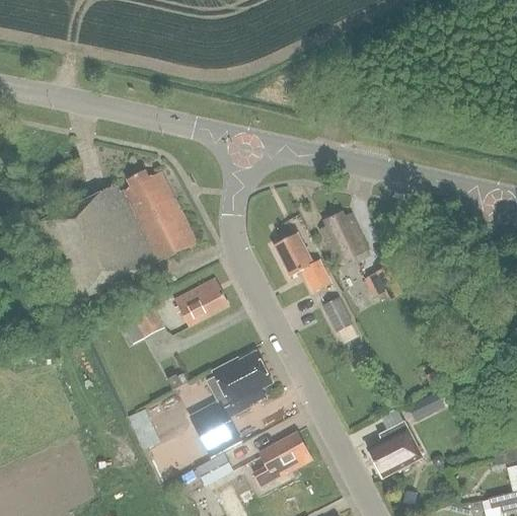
[(128,277),(166,258),(197,242),(160,170),(148,176),(145,170),(127,179),(131,187),(120,192),(117,183),(32,226),(72,303),(78,300),(86,316),(109,304),(101,289),(106,287),(114,300),(135,290),(128,277)]
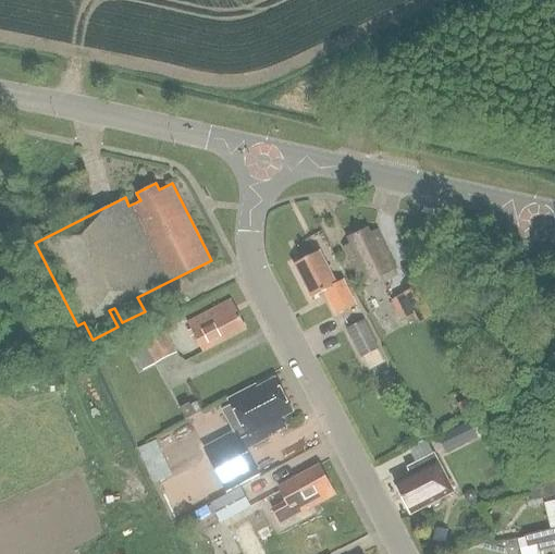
[(366,226),(348,235),(352,241),(344,245),(364,284),(395,268),(375,229),(369,233),(366,226)]
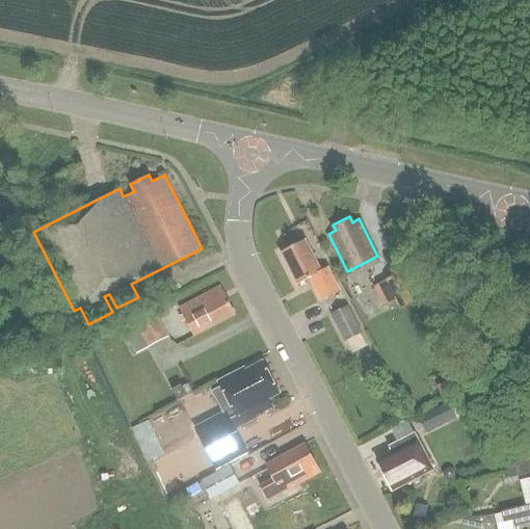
[(284,229),(291,243),(313,233),(306,218),(284,229)]
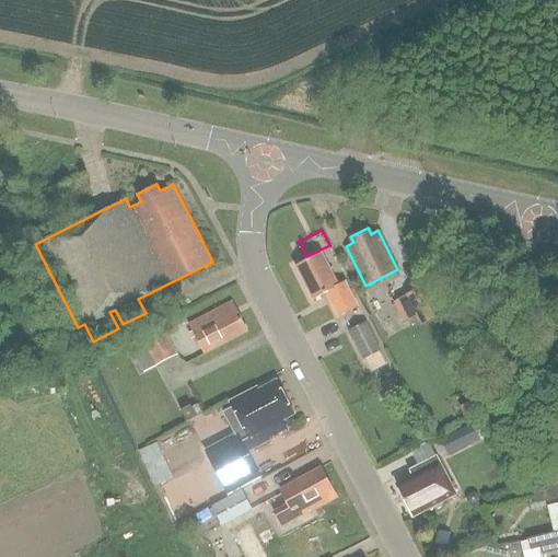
[(295,264),(303,278),(313,298),(326,291),(338,315),(357,305),(344,280),(337,283),(321,251),(295,264)]
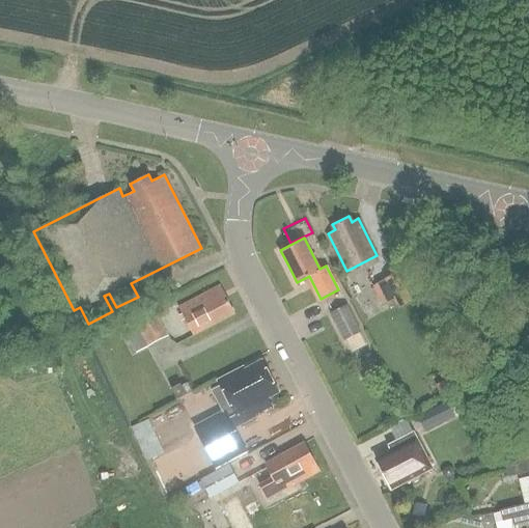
[(411,302),(396,271),(382,278),(383,279),(370,285),(380,304),(392,299),(397,308),(411,302)]
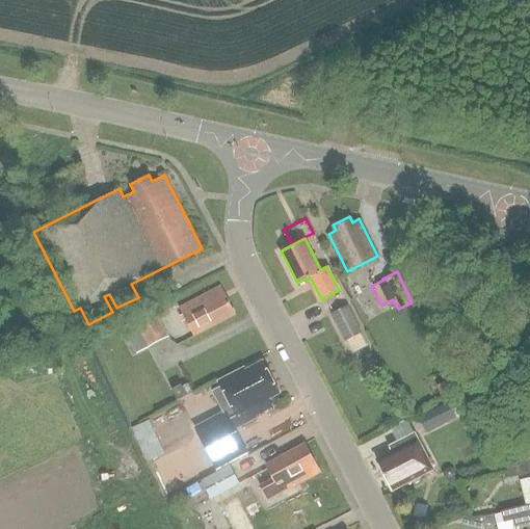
[(235,313),(220,285),(179,307),(193,335),(235,313)]
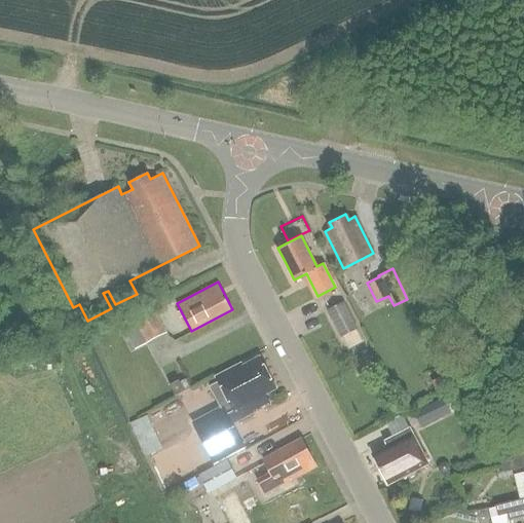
[(135,348),(166,332),(156,312),(177,302),(173,296),(121,324),(135,348)]
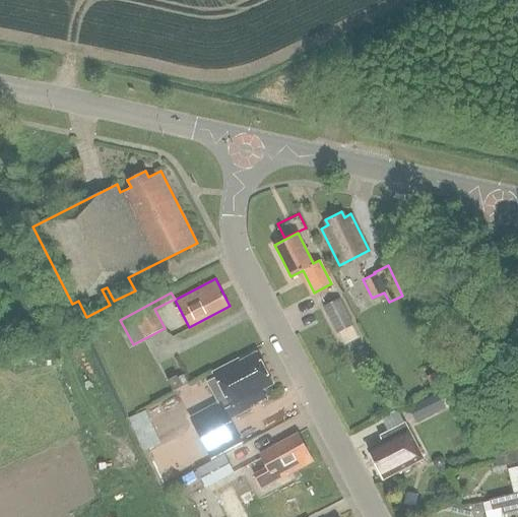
[(322,307),(335,330),(350,322),(338,298),(322,307)]
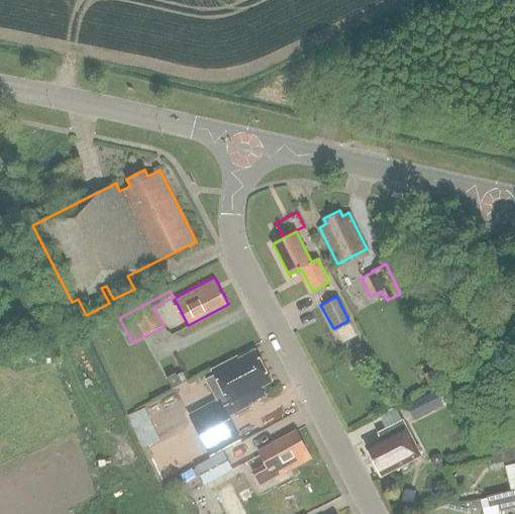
[(361,345),(353,348),(356,356),(365,352),(361,345)]
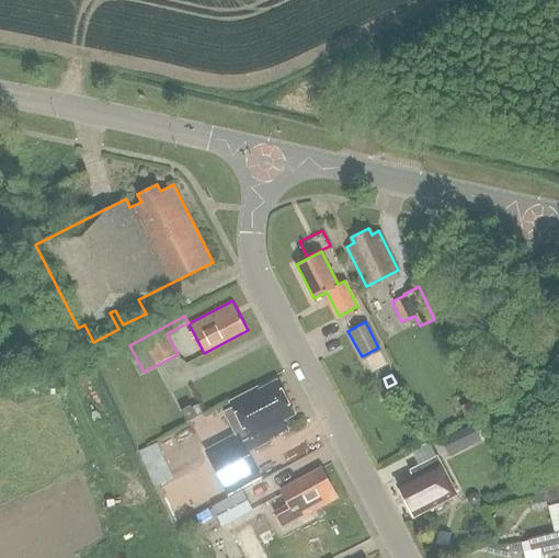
[(236,434),(206,450),(219,476),(225,486),(228,492),(229,493),(260,477),(247,452),(287,430),(283,420),(294,413),(276,380),(258,389),(257,387),(230,401),(234,407),(225,412),(236,434)]
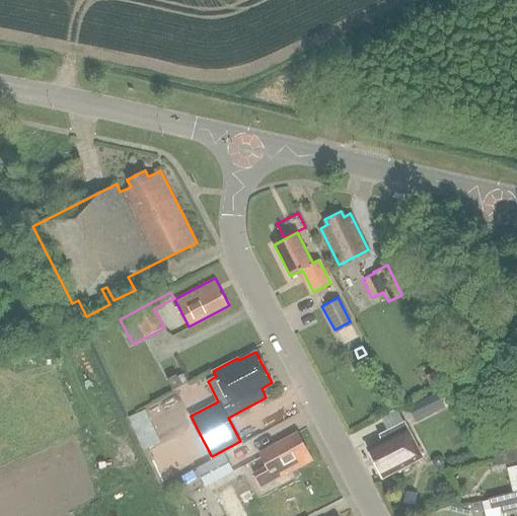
[(440,368),(425,374),(430,385),(444,379),(440,368)]
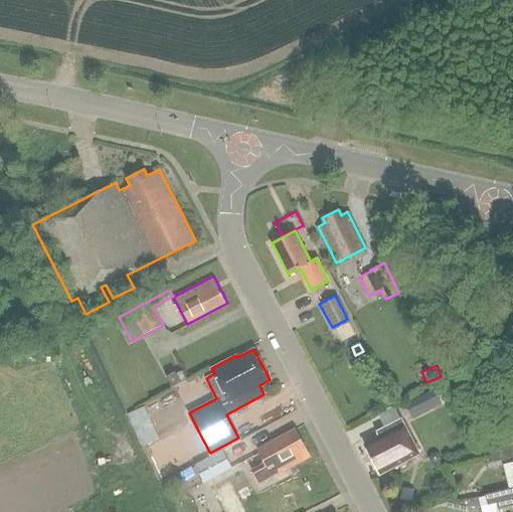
[(186,378),(182,370),(176,373),(175,371),(166,376),(171,386),(186,378)]
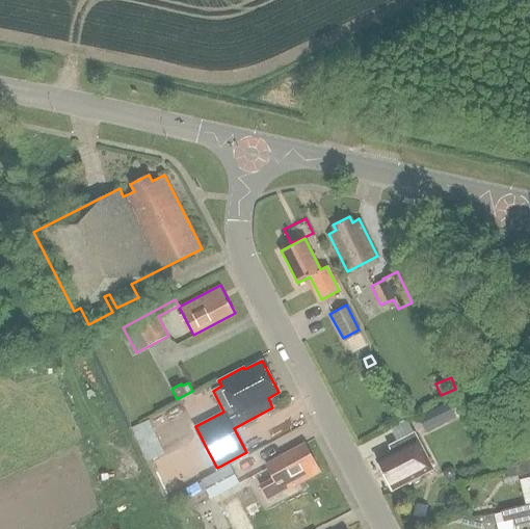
[(447,401),(416,416),(423,430),(454,416),(447,401)]
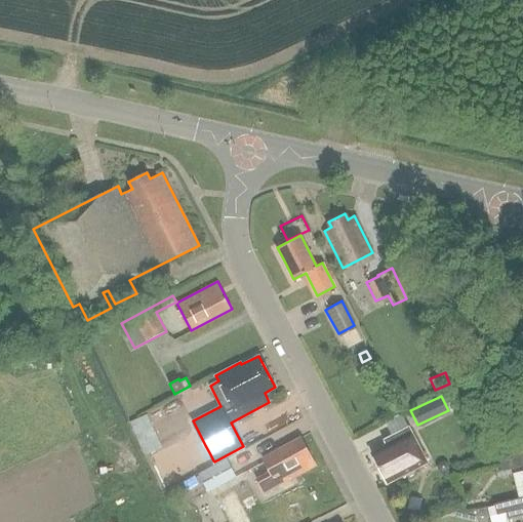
[(387,418),(394,433),(411,423),(403,408),(387,418)]
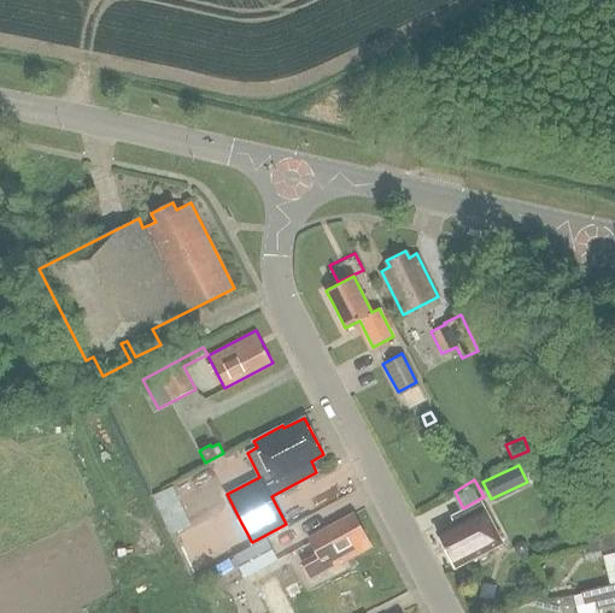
[(454,523),(435,531),(455,569),(503,543),(480,500),(460,512),(450,516),(454,523)]
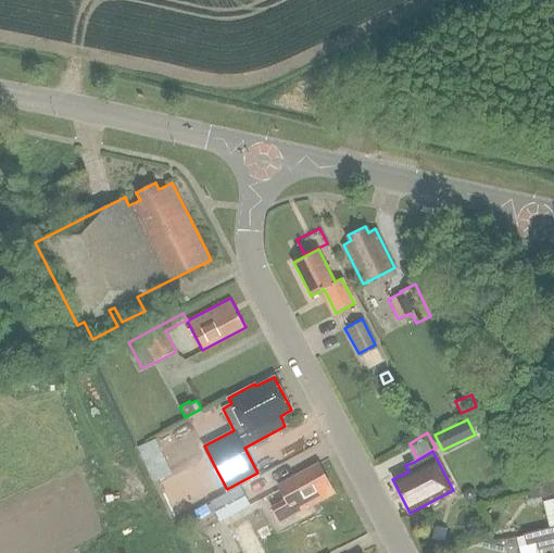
[(287,499),(272,507),(279,522),(334,492),(317,463),(292,476),(293,478),(279,486),(287,499)]
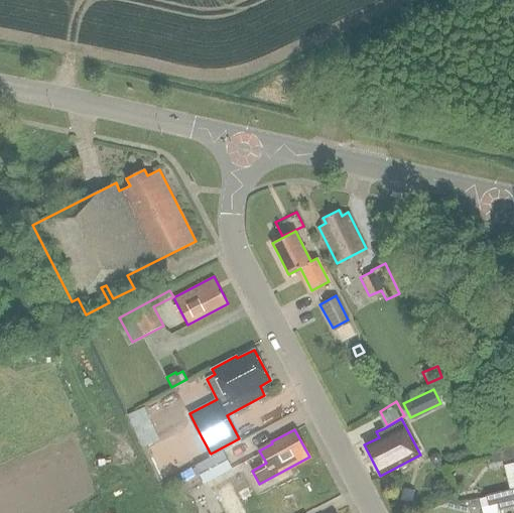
[(513,457),(513,447),(513,442),(488,450),(491,463),(513,457)]
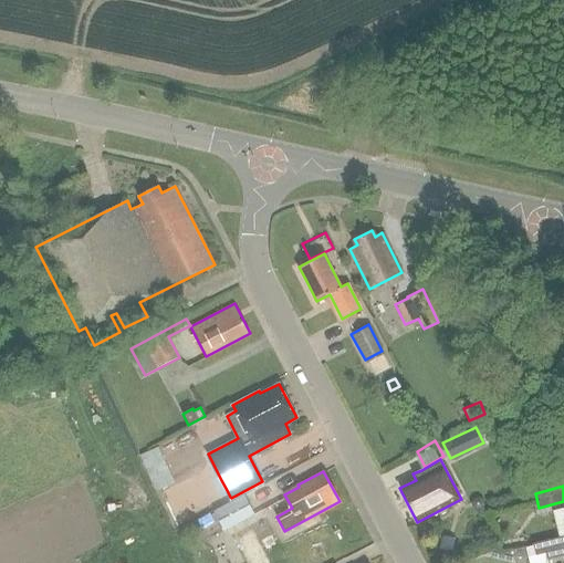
[(244,493),(213,510),(225,530),(256,513),(244,493)]
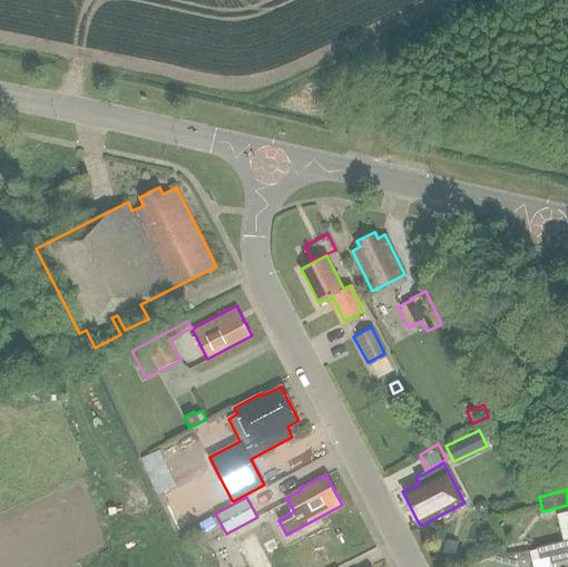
[(475,500),(472,505),(473,510),(478,514),(483,512),(485,511),(487,508),(487,507),(486,502),(481,499),(475,500)]
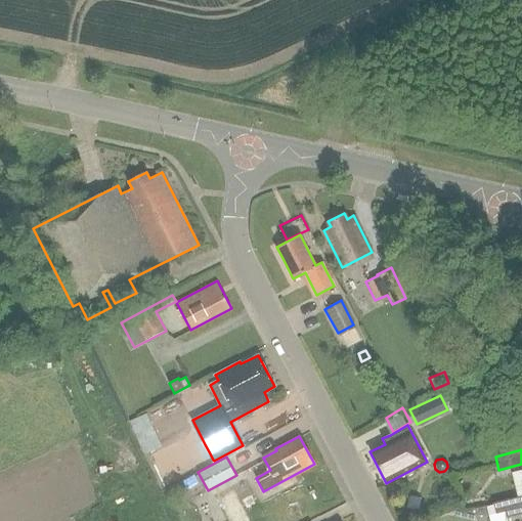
[(191,474),(182,480),(186,487),(196,481),(191,474)]
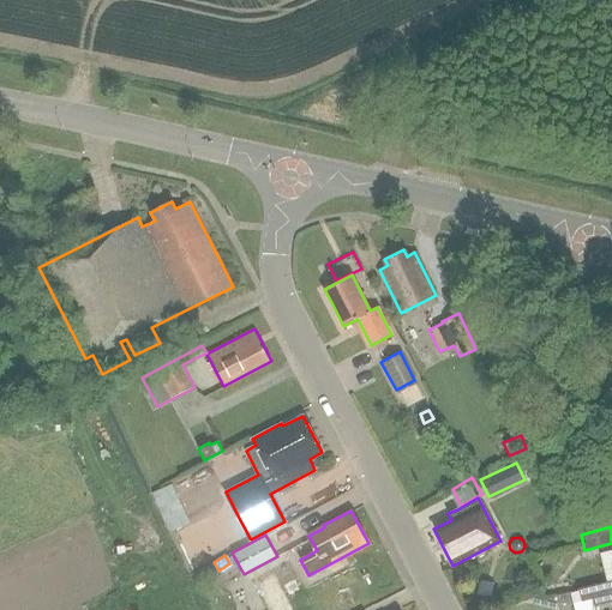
[(611,579),(605,581),(576,587),(576,590),(580,601),(589,598),(591,602),(592,602),(604,598),(611,596),(611,579)]
